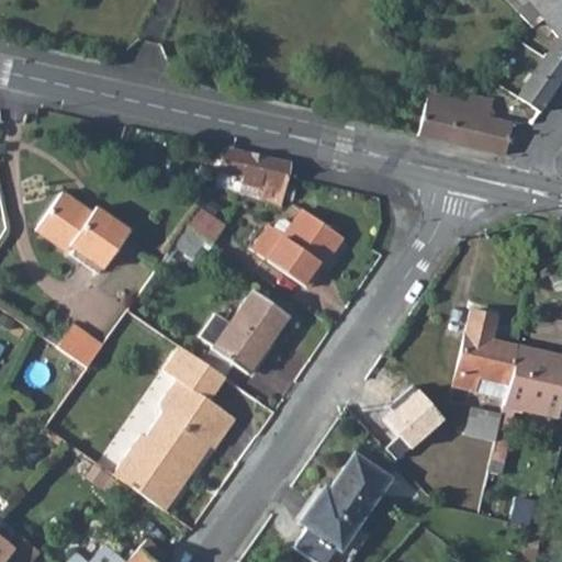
[(561,0),(515,0),(521,7),(528,1),(534,8),(544,21),(560,37),(561,41),(561,0)]
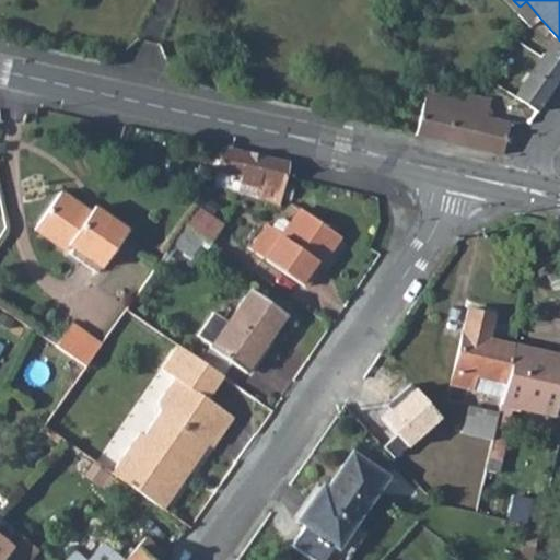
[(520,7),(513,13),(522,23),(532,8),(526,1),(520,7)]
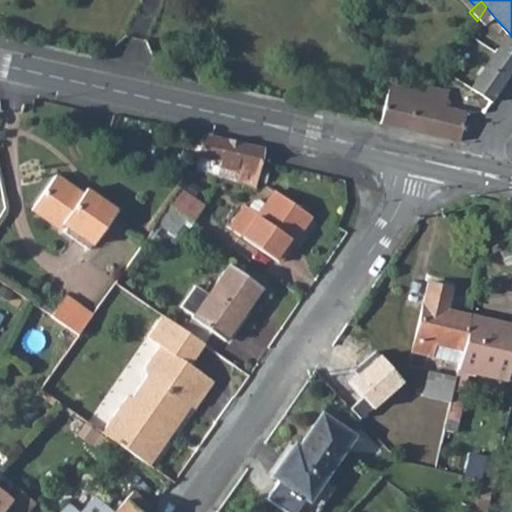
[(486,7),(477,21),(485,28),(496,19),(486,7)]
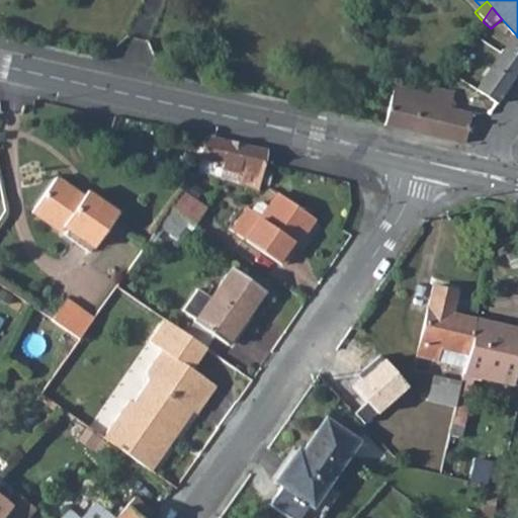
[(517,37),(516,34),(493,69),(507,78),(513,82),(517,74),(517,37)]
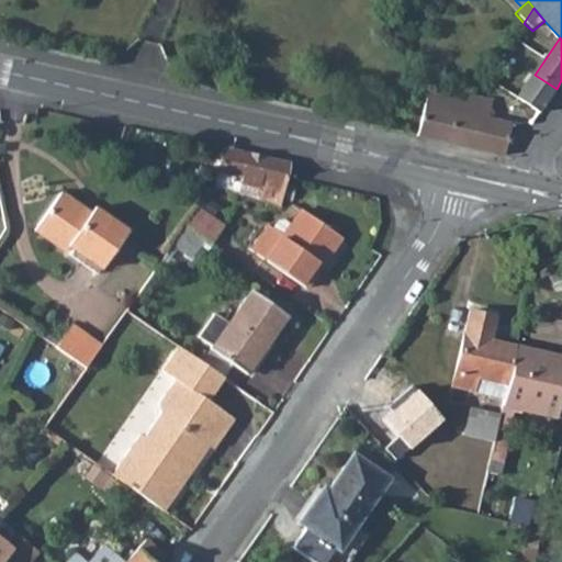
[(535,75),(518,99),(541,112),(550,99),(543,93),(550,85),(535,75)]
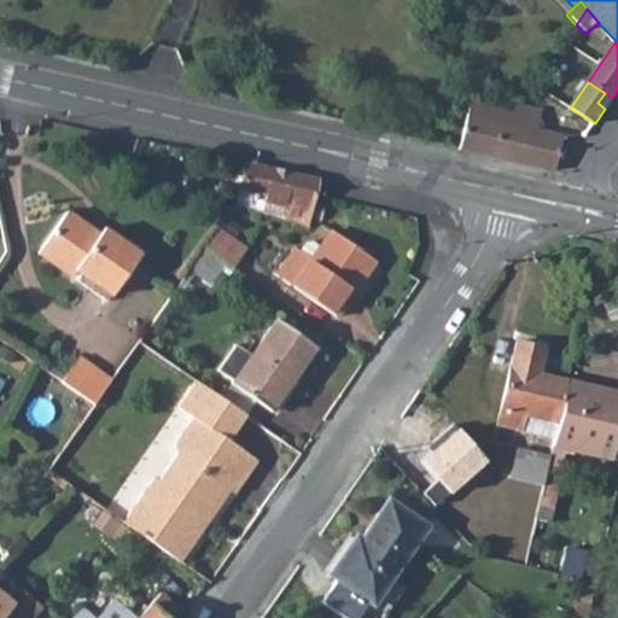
[(605,93),(598,103),(605,109),(612,98),(605,93)]
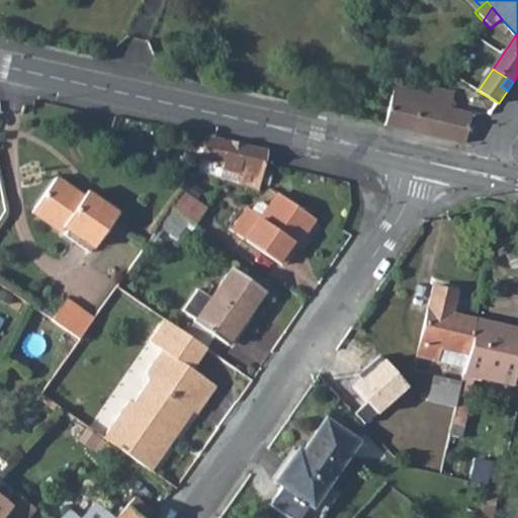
[(398,80),(385,126),(414,133),(425,87),(404,81),(398,80)]
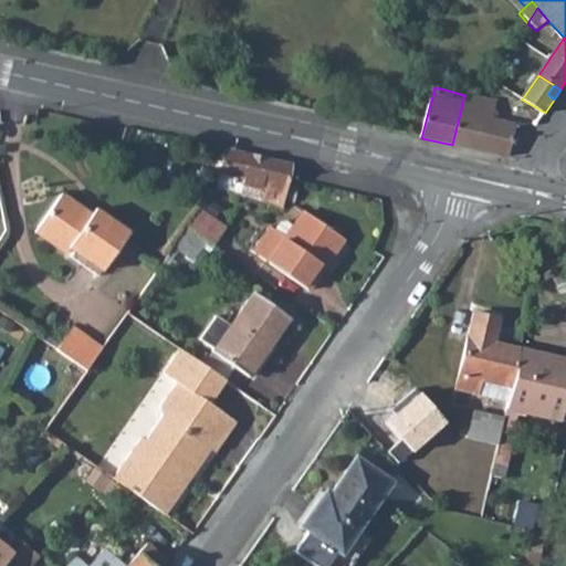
[(464,95),(452,145),(507,157),(515,126),(491,121),(472,115),(478,100),(464,95)]
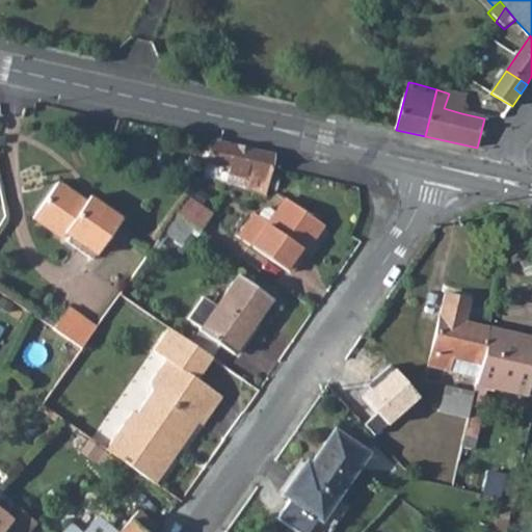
[(449,94),(444,108),(461,113),(466,98),(449,94)]
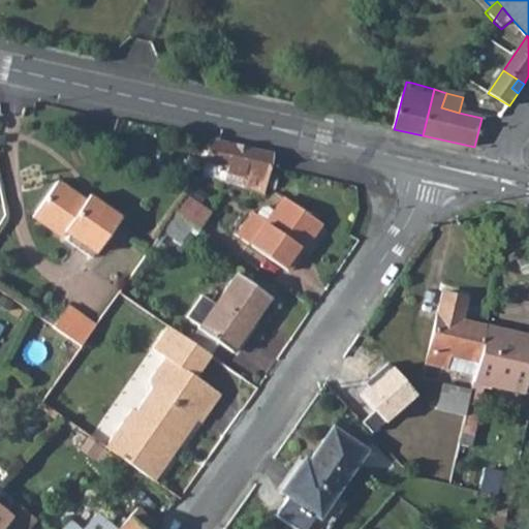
[(211,138),(207,161),(225,165),(223,173),(241,177),(243,170),(248,172),(245,187),(263,193),(270,166),(273,153),(211,138)]
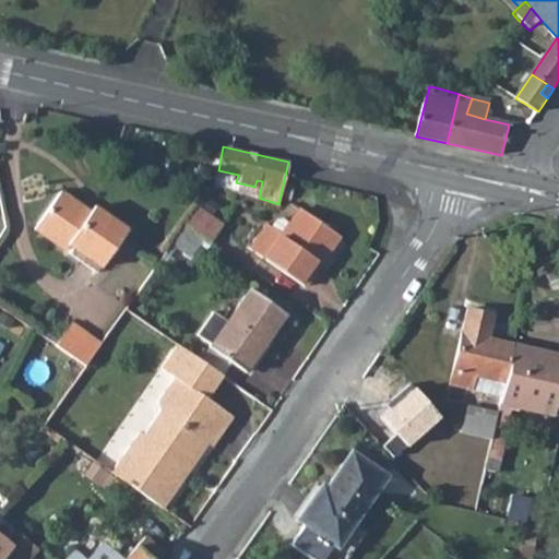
[(218,170),(214,187),(226,190),(228,185),(235,186),(236,182),(238,175),(218,170)]
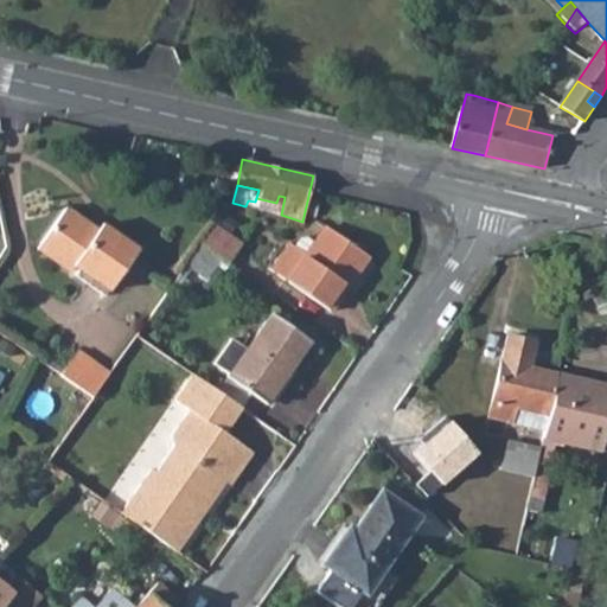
[(68,210),(40,251),(109,299),(140,253),(103,228),(100,232),(68,210)]
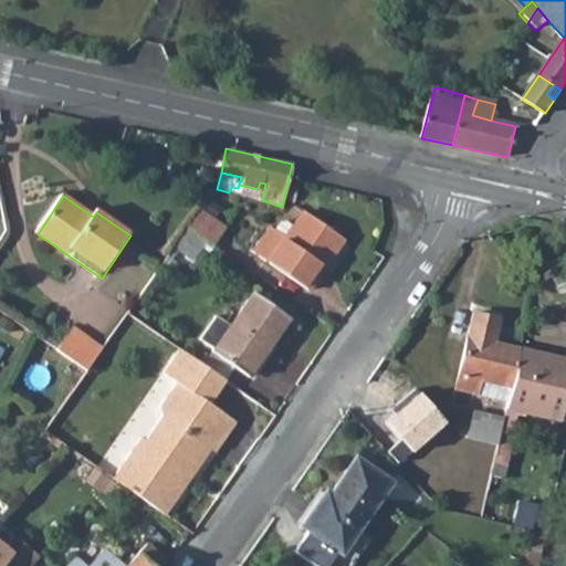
[(272,223),(253,250),(308,289),(344,238),(305,210),(287,234),(272,223)]
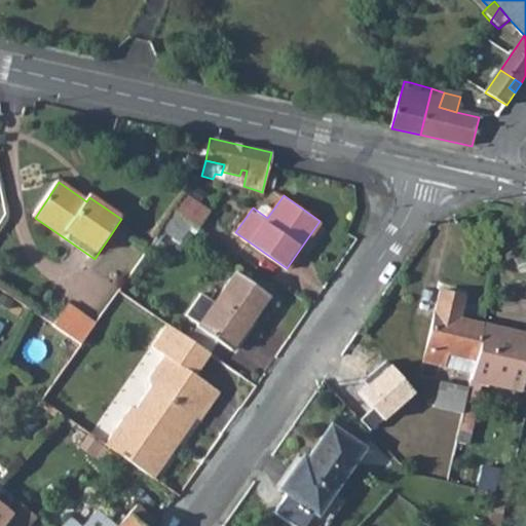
[(188,197),(177,214),(199,230),(212,214),(188,197)]
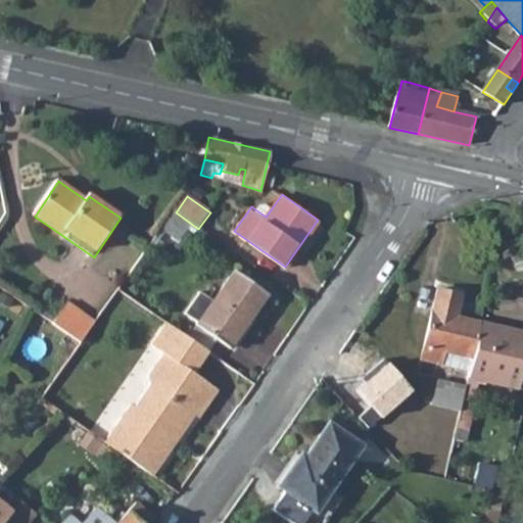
[(200,292),(186,313),(198,321),(196,324),(228,347),(267,294),(234,271),(212,301),(200,292)]
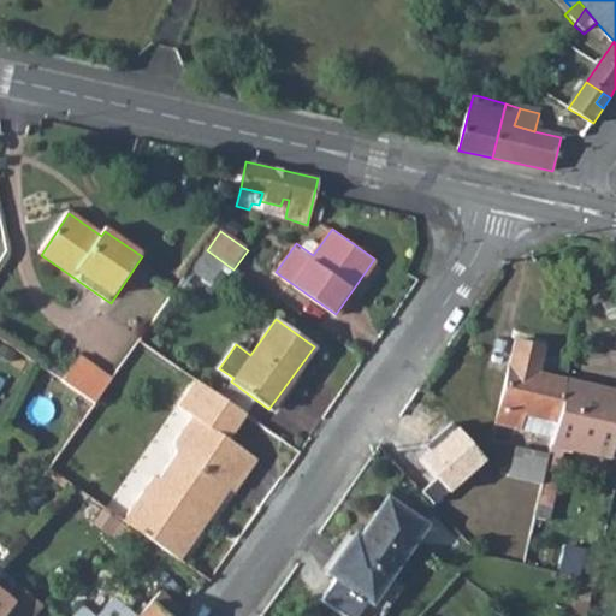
[(514,341),(509,366),(495,422),(516,428),(521,413),(556,421),(566,379),(535,372),(543,347),(514,341)]
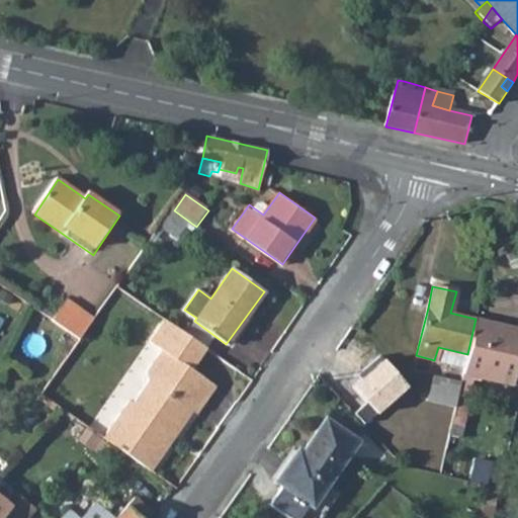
[(65,307),(52,324),(79,343),(82,339),(91,326),(65,307)]
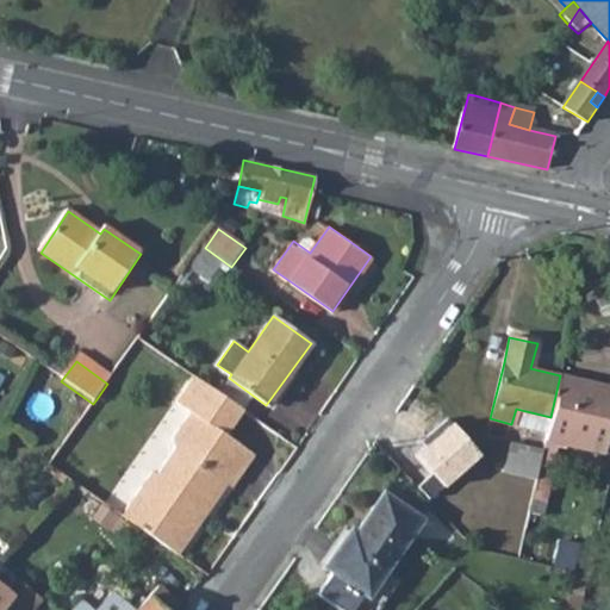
[(531,498),(528,514),(541,516),(558,443),(604,454),(609,430),(609,386),(560,375),(551,417),(542,449),(531,498)]
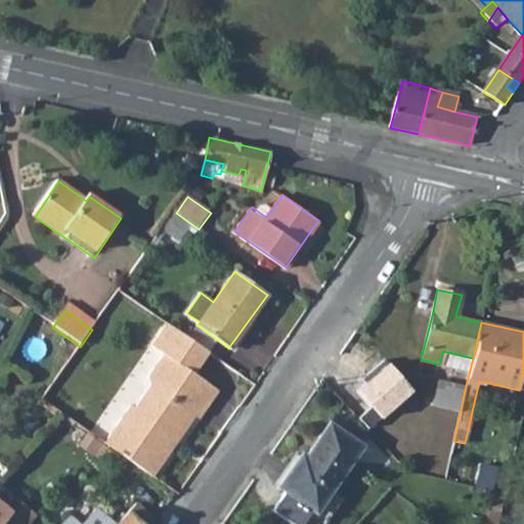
[(209,353),(167,323),(151,347),(164,355),(150,377),(151,386),(136,409),(133,407),(107,445),(153,476),(155,478),(195,418),(201,420),(219,392),(194,376),(209,353)]
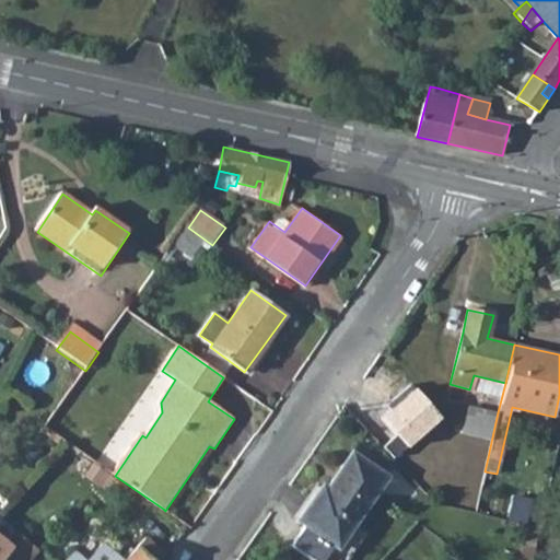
[(469,406),(459,451),(488,457),(498,412),(469,406)]
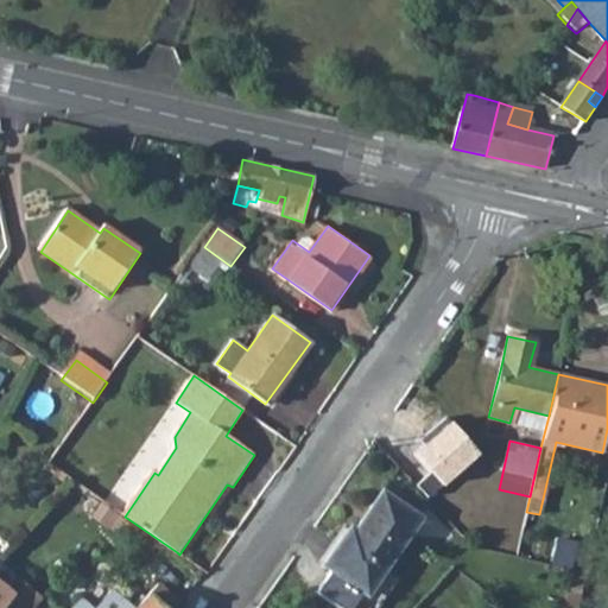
[(343,542),(325,569),(369,599),(424,521),(385,494),(349,546),(343,542)]
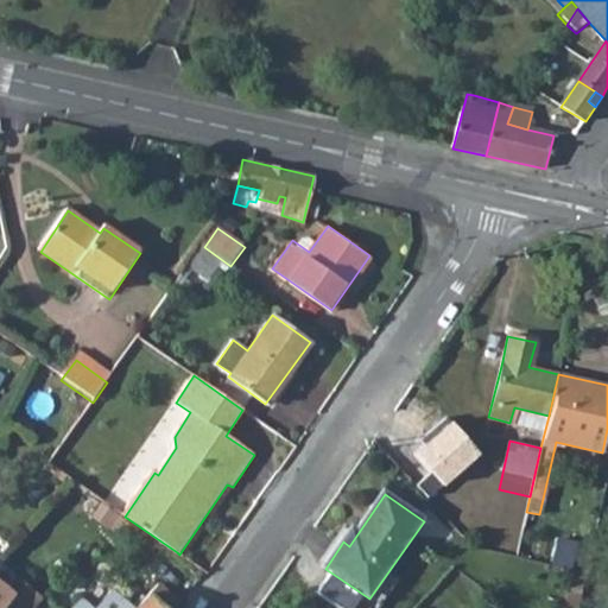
[(203,571),(197,567),(194,574),(198,577),(203,571)]
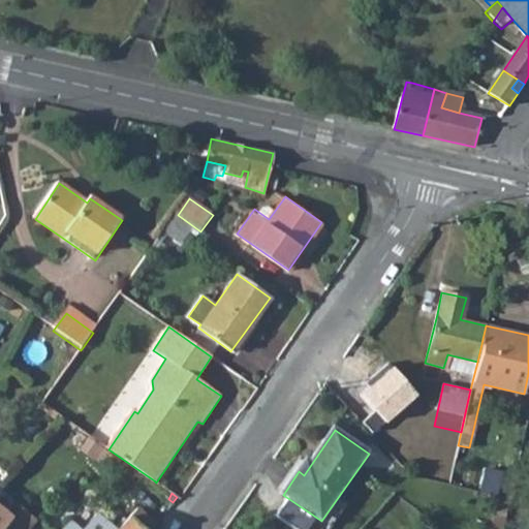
[(12,520),(4,528),(27,528),(36,517),(23,504),(12,520)]
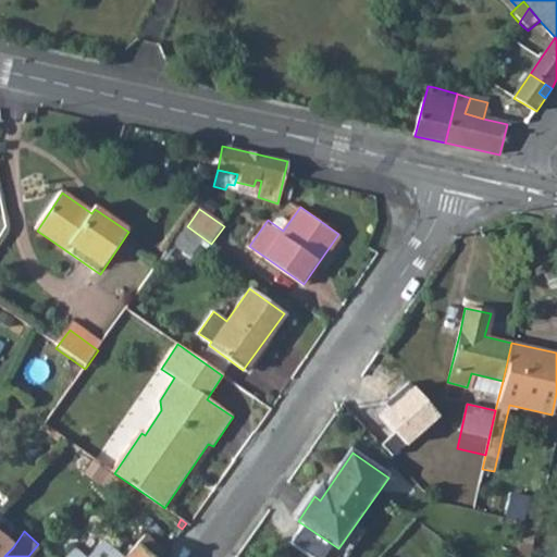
[(0,536),(0,556),(4,556),(13,547),(0,536)]
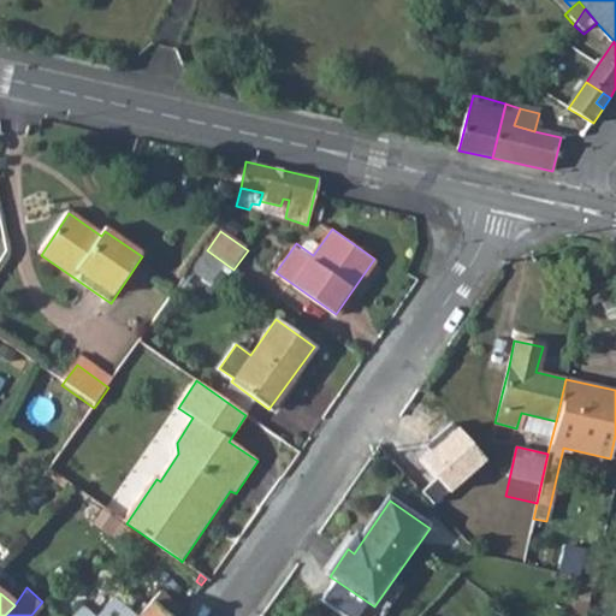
[(95,615),(84,605),(75,615),(176,615),(179,612),(160,594),(140,615),(132,615),(116,598),(99,615),(95,615)]
